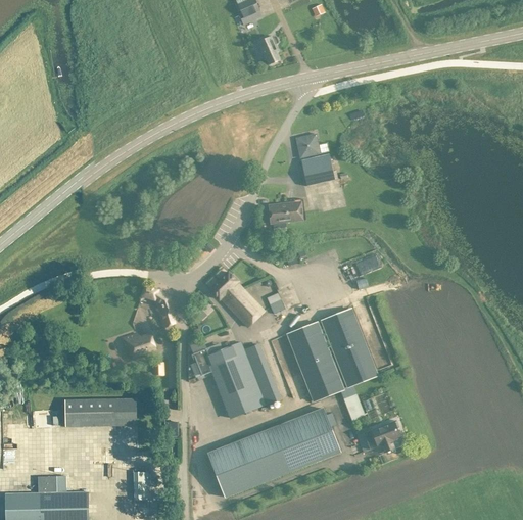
[(255,0),(242,0),(237,3),(243,16),(259,9),(255,0)]
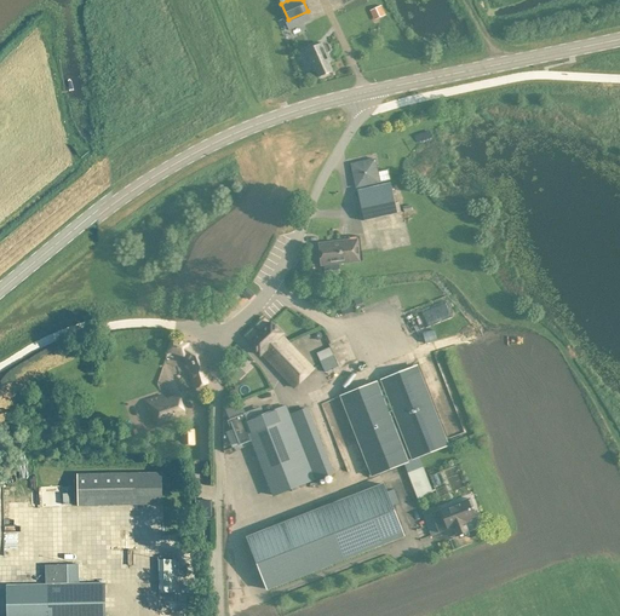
[(322,41),(305,49),(316,76),(332,69),(328,61),(329,59),(326,51),(329,50),(329,47),(327,42),(326,41),(322,42),(322,41)]
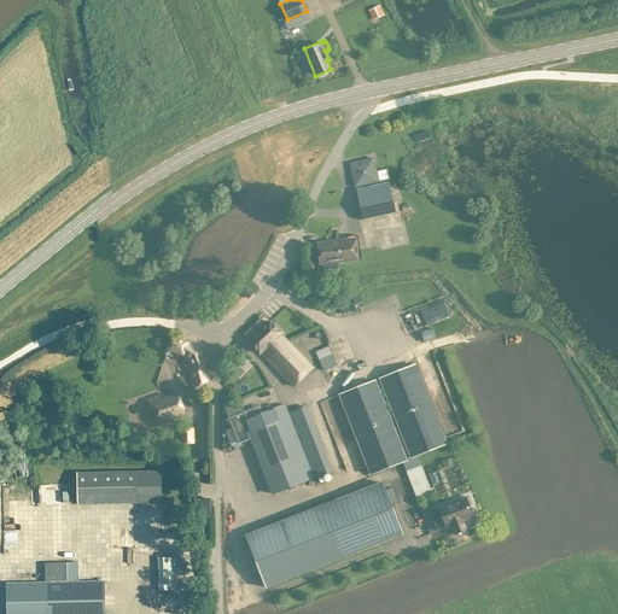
[(349,162),(355,186),(379,181),(374,156),(349,162)]
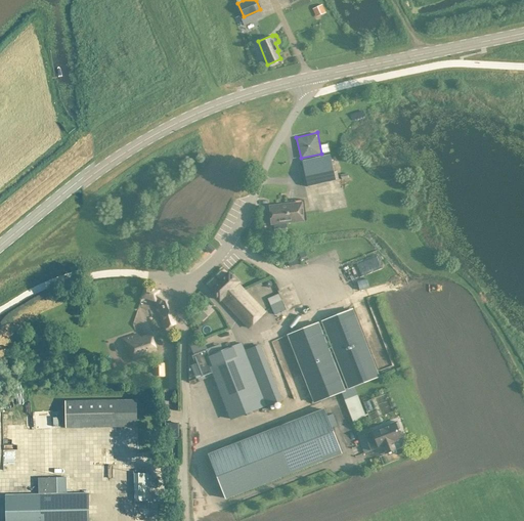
[(330,153),(302,160),(307,185),(336,179),(330,153)]
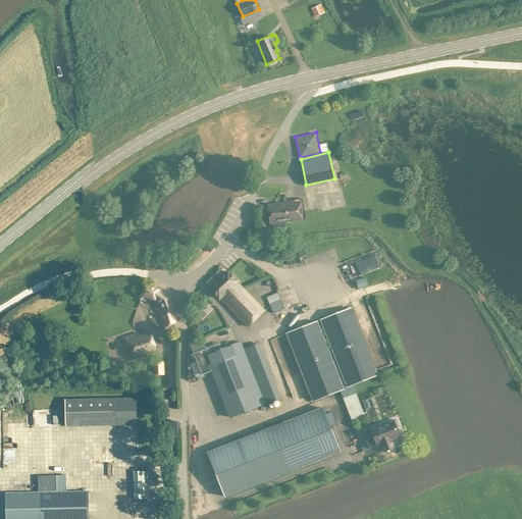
[(285,229),(284,220),(305,218),(304,210),(299,211),(298,201),(268,204),(270,222),(273,222),(274,230),(285,229)]
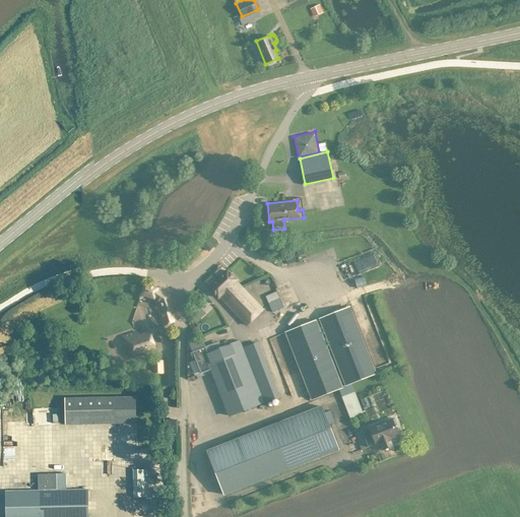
[(246,323),(262,308),(235,280),(237,279),(228,270),(209,288),(218,297),(219,296),(246,323)]
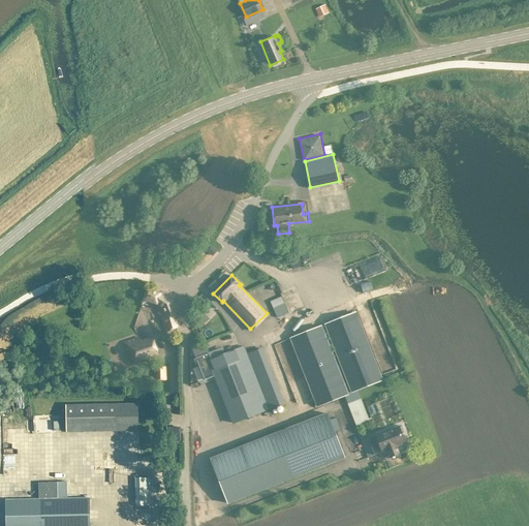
[(371,280),(361,283),(364,292),(373,289),(371,280)]
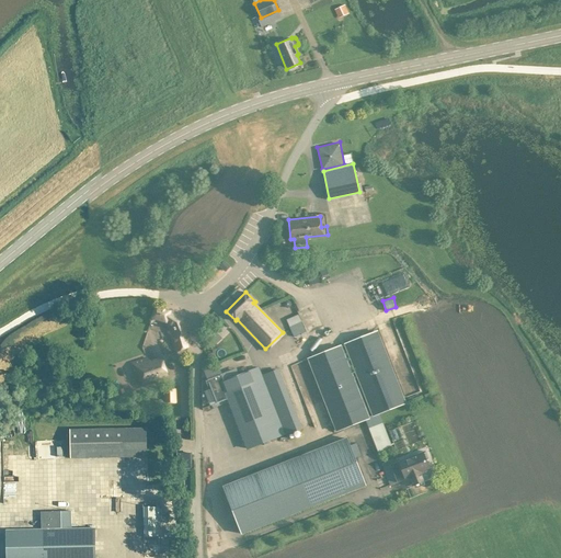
[(156,306),(152,316),(152,317),(167,321),(176,351),(187,345),(183,331),(185,330),(182,317),(170,310),(156,306)]
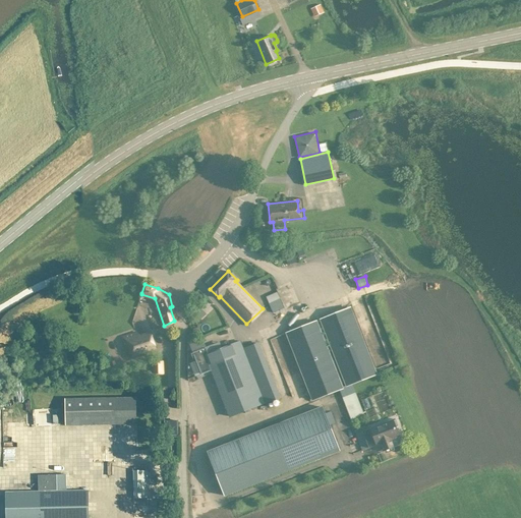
[(277,291),(267,295),(274,311),(284,306),(277,291)]
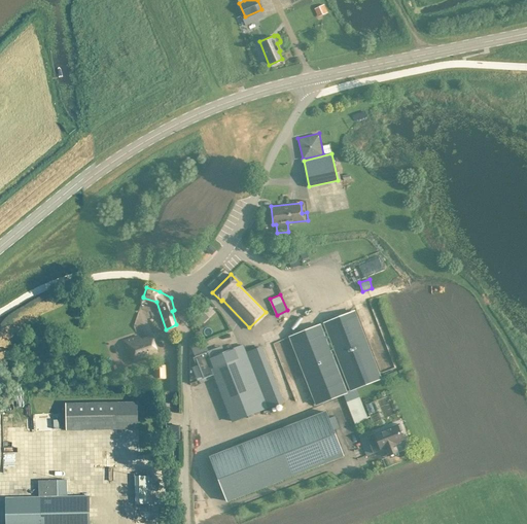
[(381,377),(354,311),(324,322),(350,389),(381,377)]
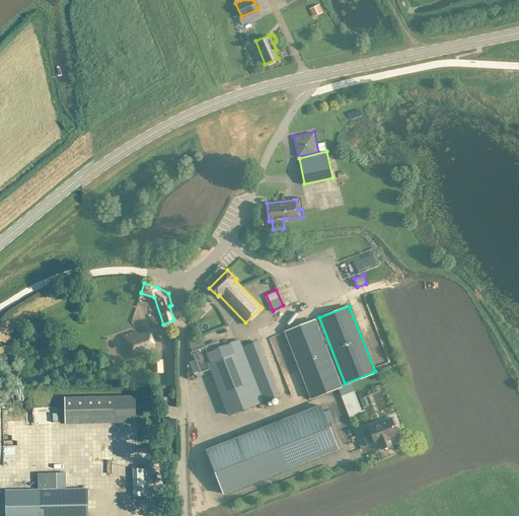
[(315,319),(285,332),(311,397),(341,385),(315,319)]
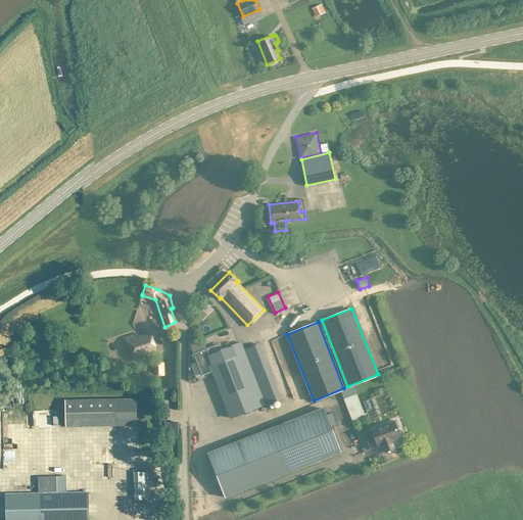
[(136,332),(123,337),(126,347),(129,346),(132,357),(156,348),(150,332),(138,336),(136,332)]
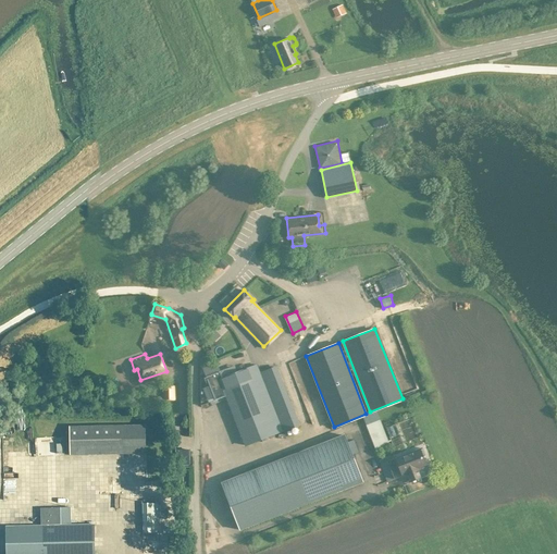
[(220,370),(208,376),(206,376),(215,399),(226,395),(246,444),(299,423),(276,367),(260,372),(257,364),(223,377),(220,370)]
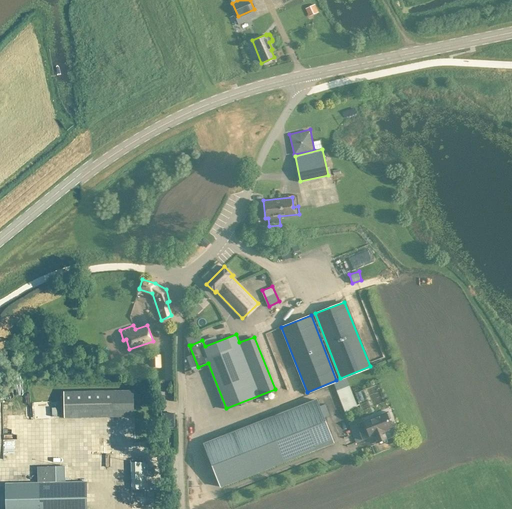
[(63,396),(63,422),(134,420),(133,394),(63,396)]
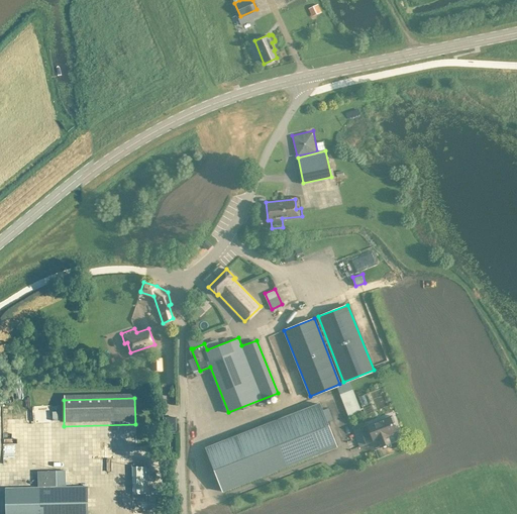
[(336,446),(319,403),(206,447),(223,491),(336,446)]
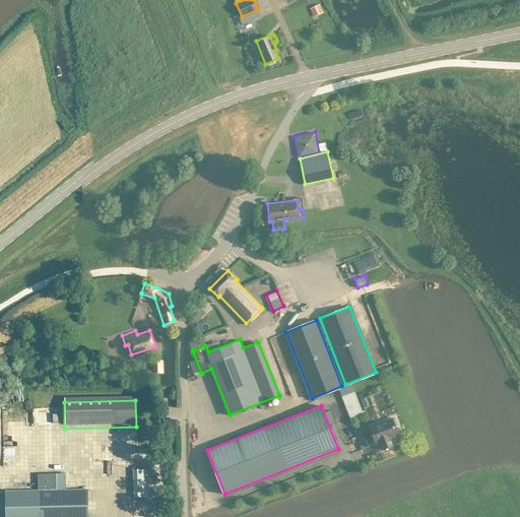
[(397,424),(394,416),(362,430),(368,446),(380,442),(382,447),(393,443),(391,437),(399,434),(395,425),(397,424)]
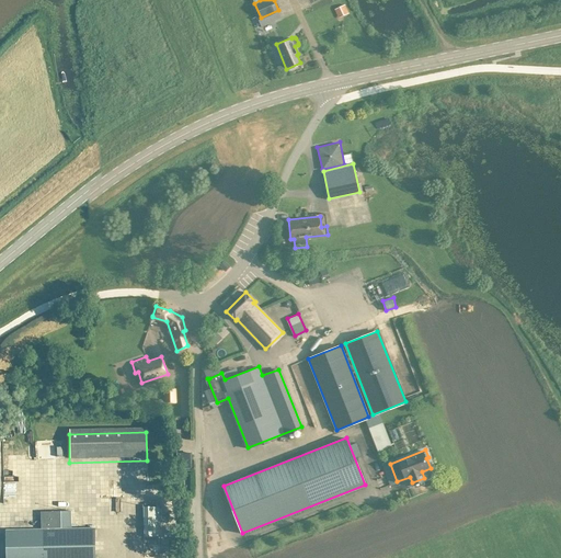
[(82,477),(72,475),(70,484),(80,487),(82,477)]
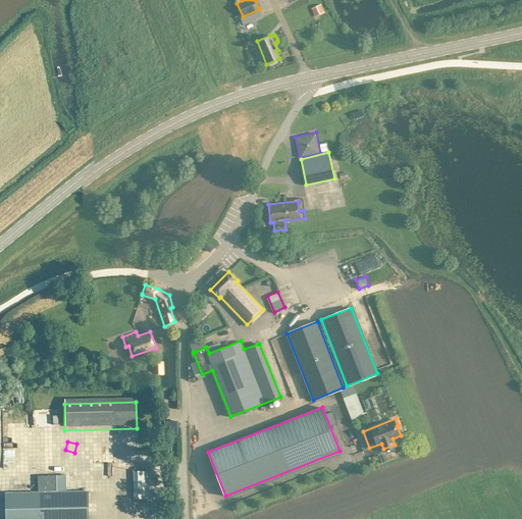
[(134,504),(148,504),(147,474),(133,474),(134,504)]
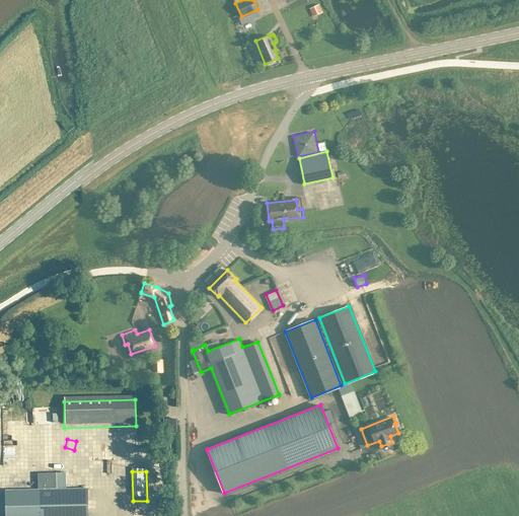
[(165,473),(154,473),(154,492),(164,492),(165,473)]
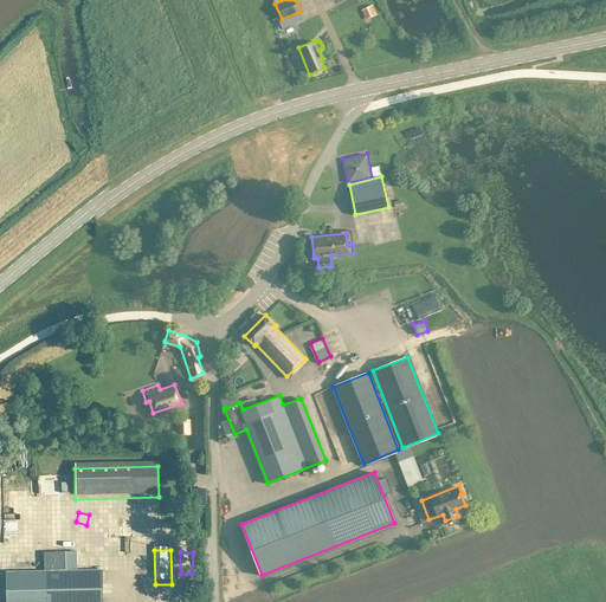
[(44,557),(44,576),(6,577),(6,601),(102,601),(102,575),(65,575),(65,556),(44,557)]
